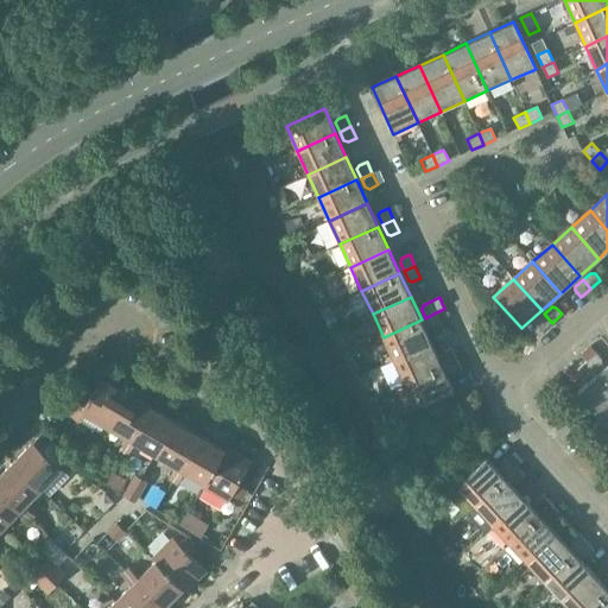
[(436,312),(425,318),(430,327),(434,328),(442,324),(436,312)]
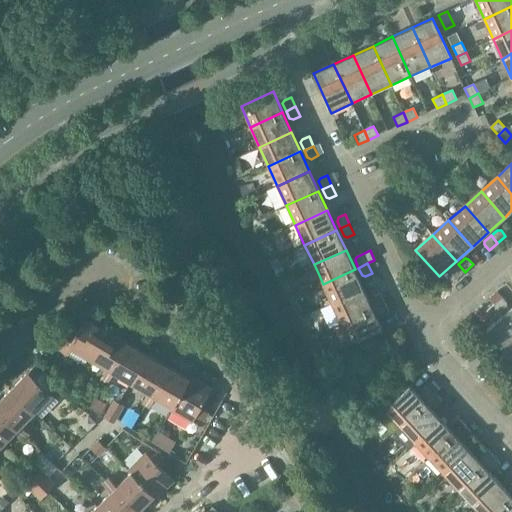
[(465,272),(458,264),(452,270),(452,273),(457,279),(465,272)]
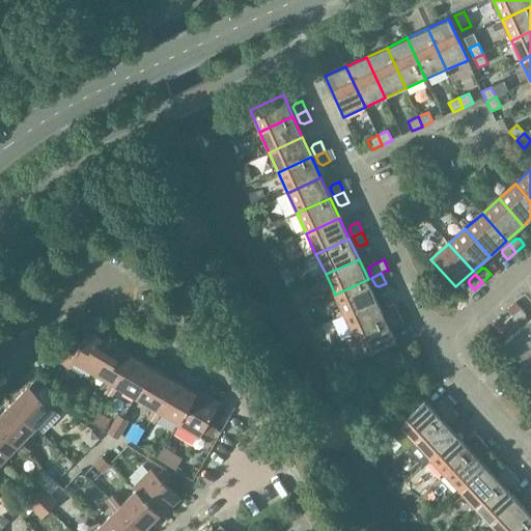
[(335,295),(344,315),(378,300),(368,279),(335,295)]
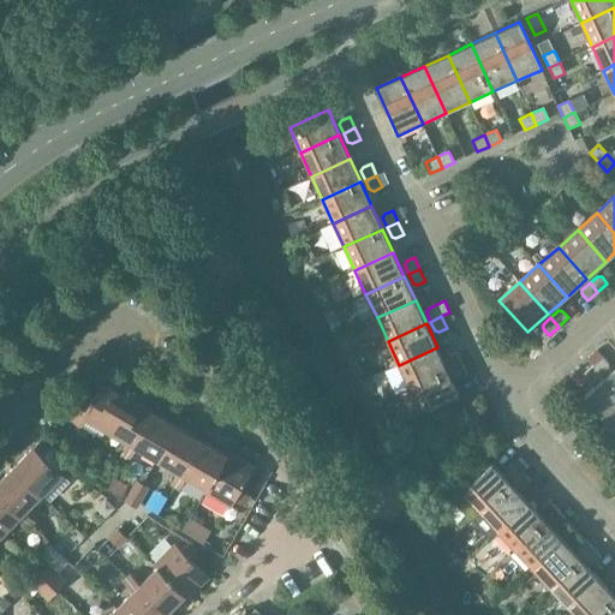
[(437,347),(399,365),(410,388),(448,371),(437,347)]
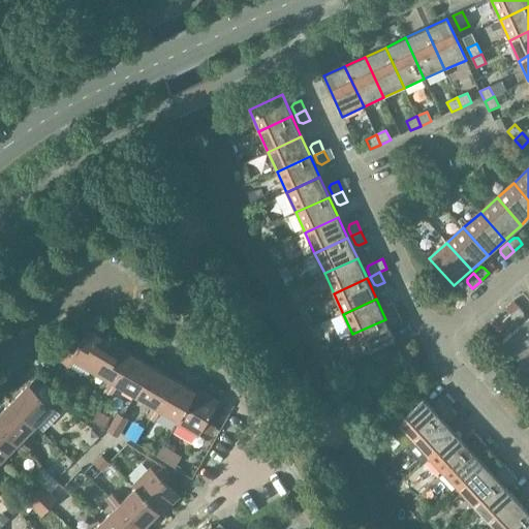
[(385,309),(389,317),(398,313),(394,303),(386,306),(385,309)]
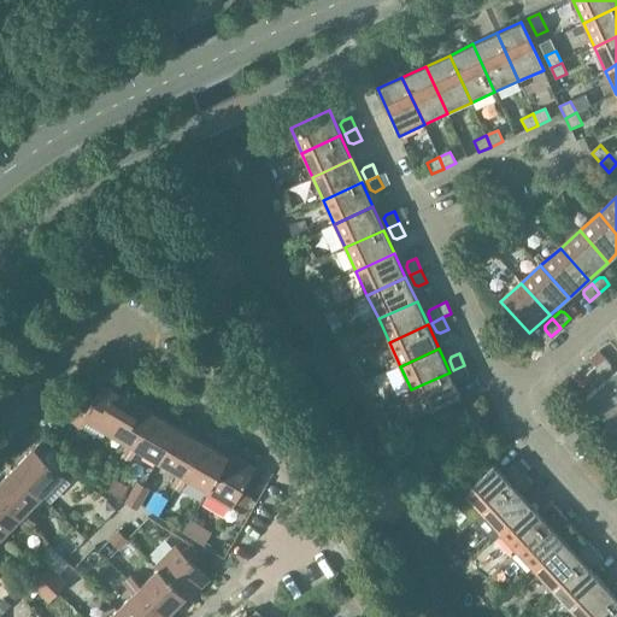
[(595,366),(604,376),(611,369),(612,365),(605,358),(595,366)]
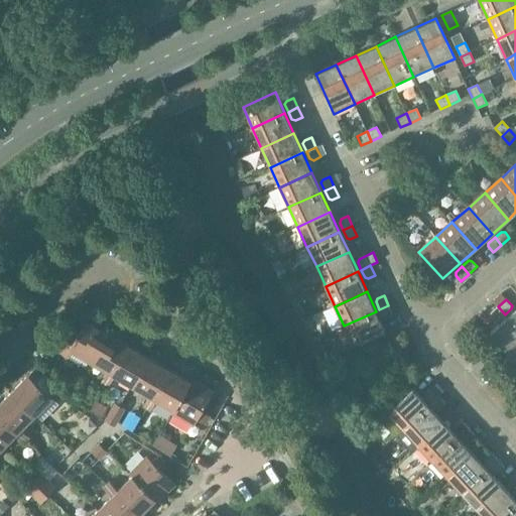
[(388,305),(379,309),(383,317),(386,318),(393,314),(388,305)]
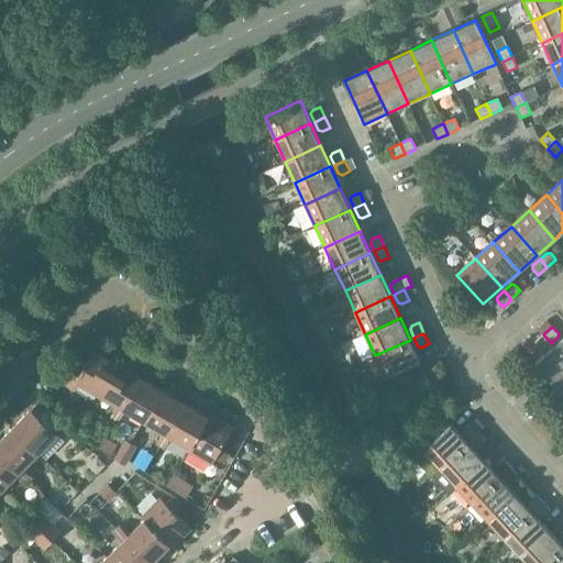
[(551,343),(543,334),(534,342),(540,349),(544,349),(551,343)]
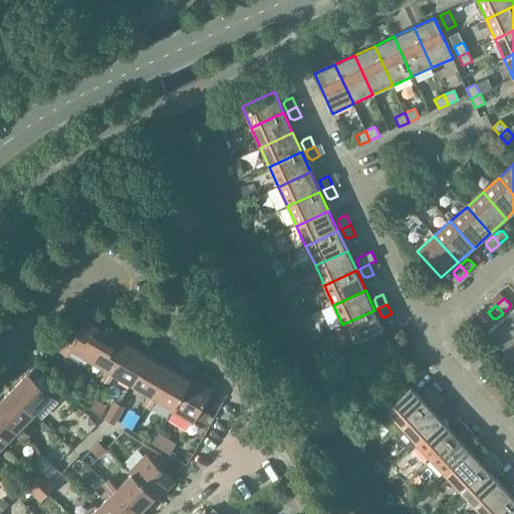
[(374,310),(342,324),(351,345),(383,330),(374,310)]
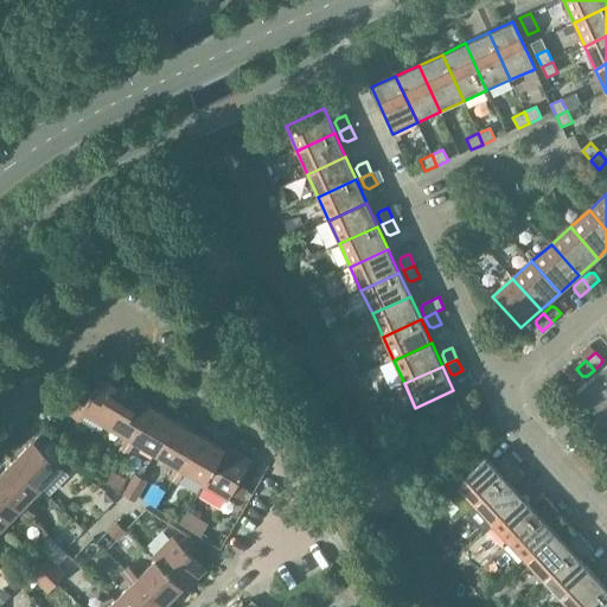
[(606,420),(606,383),(598,374),(577,391),(605,422),(606,420)]
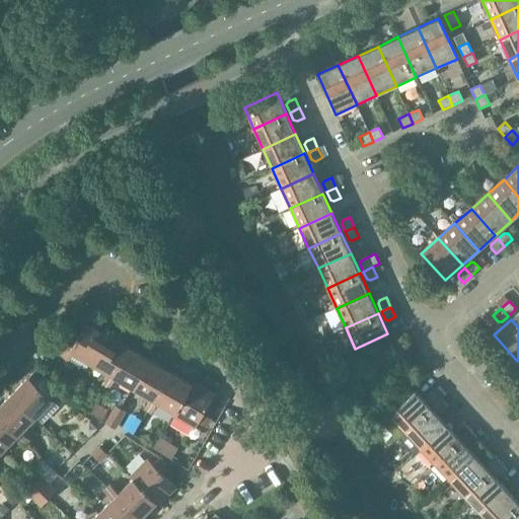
[(70,327),(55,352),(69,360),(73,352),(91,363),(108,335),(86,322),(80,334),(70,327)]
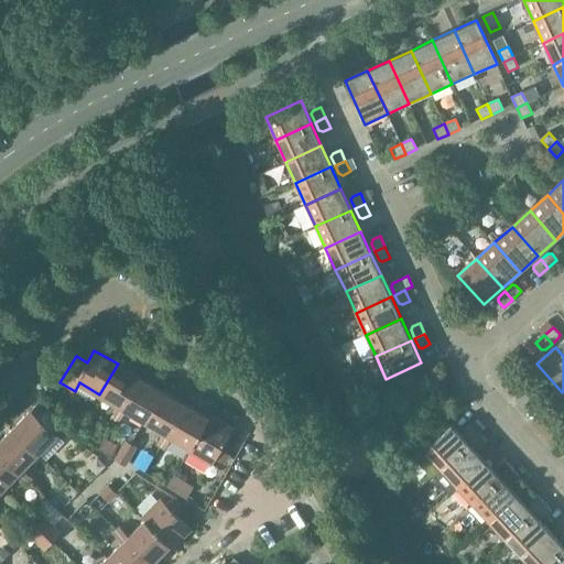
[(119,405),(122,408),(140,378),(118,364),(99,394),(119,405)]
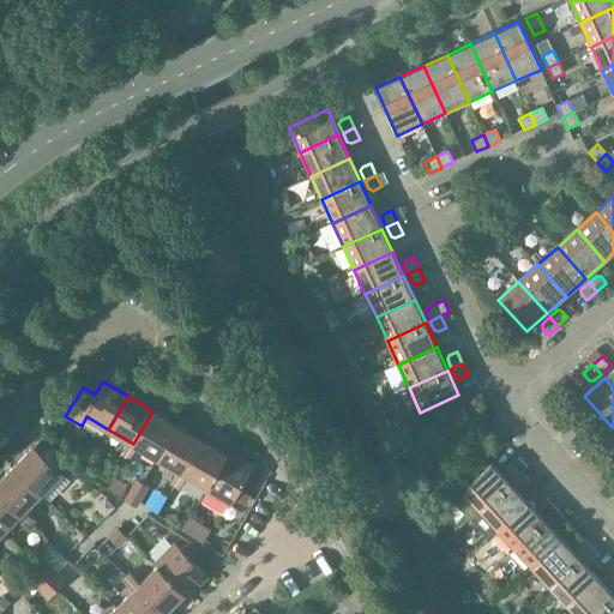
[(138,446),(158,458),(178,426),(152,411),(133,444),(138,446)]
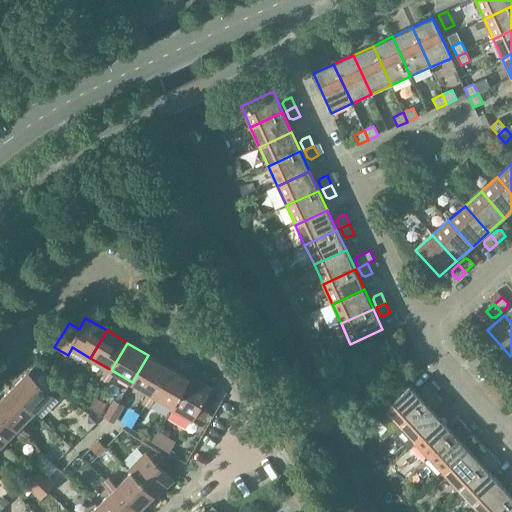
[(149,393),(152,395),(169,367),(148,355),(132,382),(149,393)]
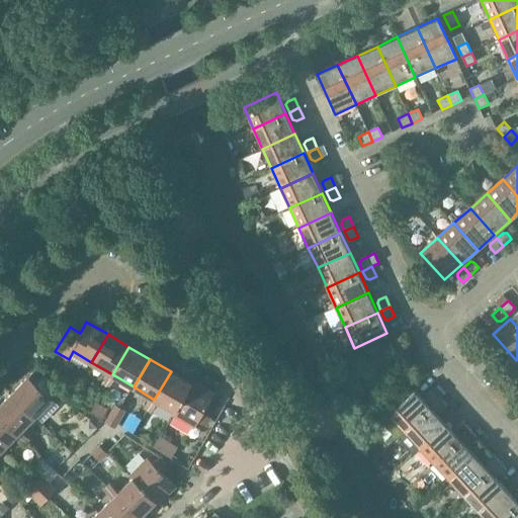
[(29,375),(37,383),(44,376),(36,369),(29,375)]
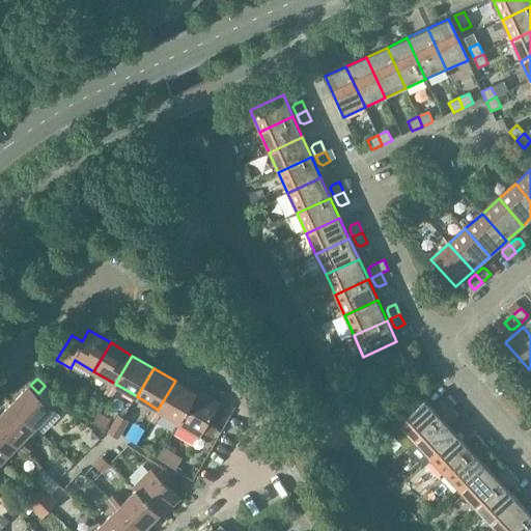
[(162,412),(179,421),(179,422),(196,393),(175,381),(158,410),(162,412)]
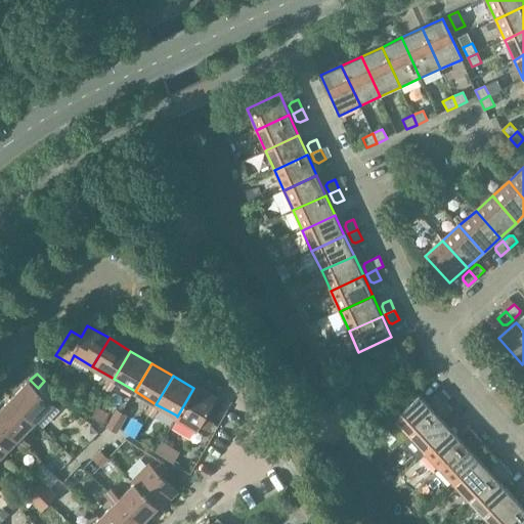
[(118,381),(114,379),(111,377),(104,387),(112,392),(118,381)]
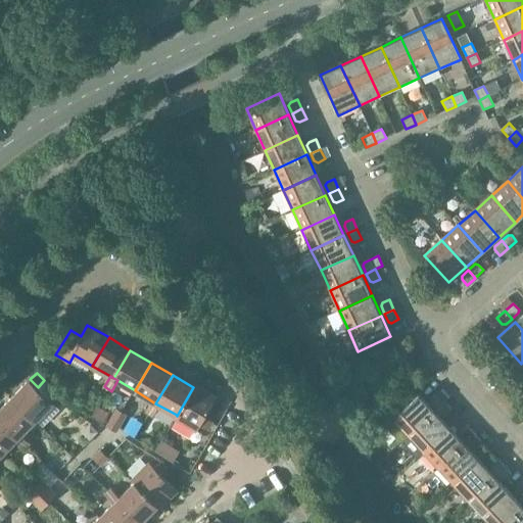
[(38,387),(30,379),(12,397),(36,420),(53,402),(38,387)]
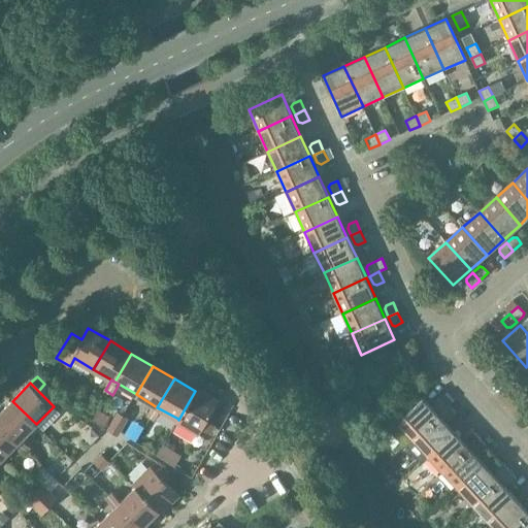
[(178,420),(178,419),(176,423),(198,435),(202,429),(207,421),(219,400),(197,388),(195,391),(178,420)]
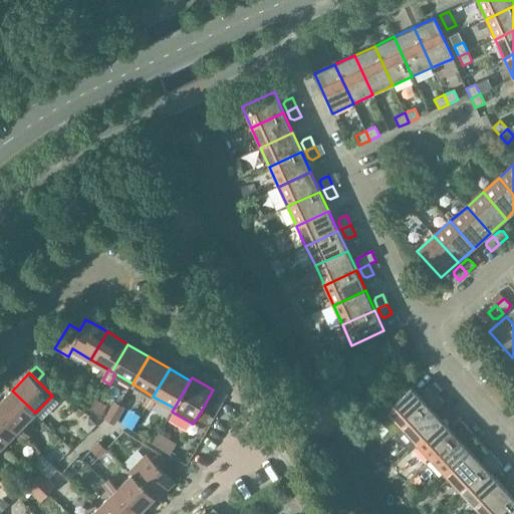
[(424,396),(430,402),(438,395),(430,387),(425,392),(424,396)]
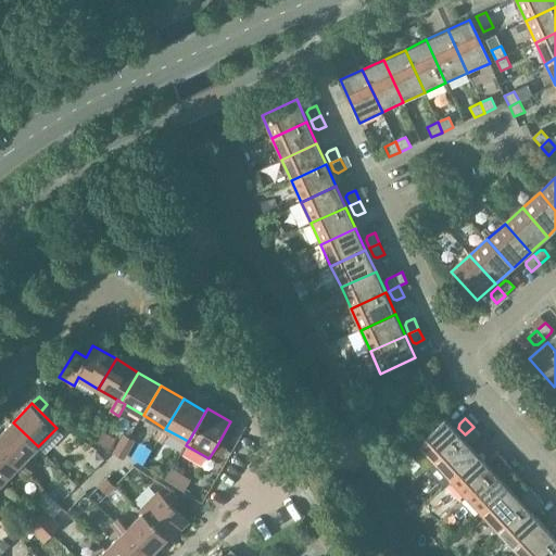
[(417,444),(433,463),(462,437),(445,419),(417,444)]
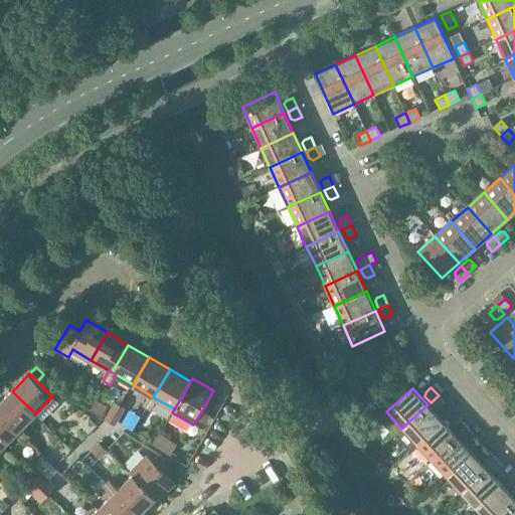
[(12,391),(0,403),(0,412),(18,432),(21,428),(35,413),(12,391)]
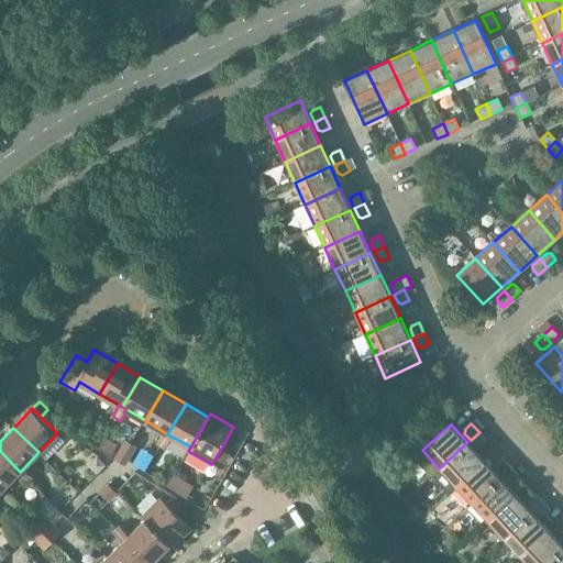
[(172,437),(167,434),(164,432),(157,443),(165,448),(172,437)]
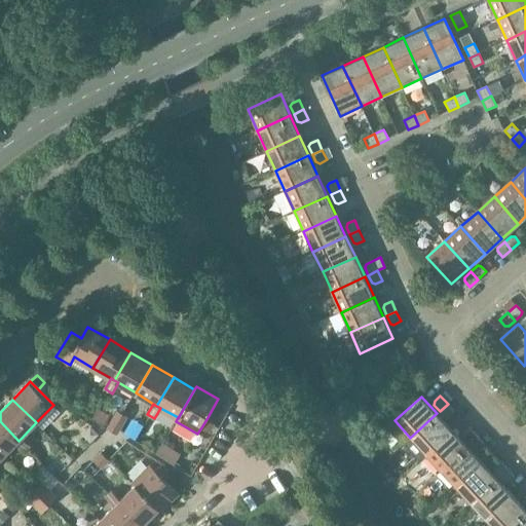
[(448,404),(440,411),(446,417),(449,417),(455,412),(448,404)]
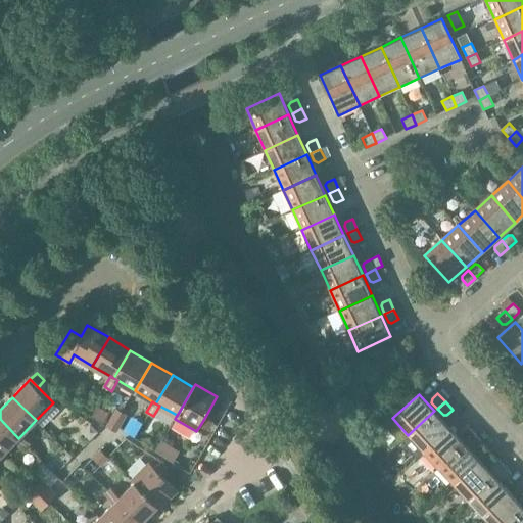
[(112,418),(122,423),(127,414),(117,409),(112,418)]
